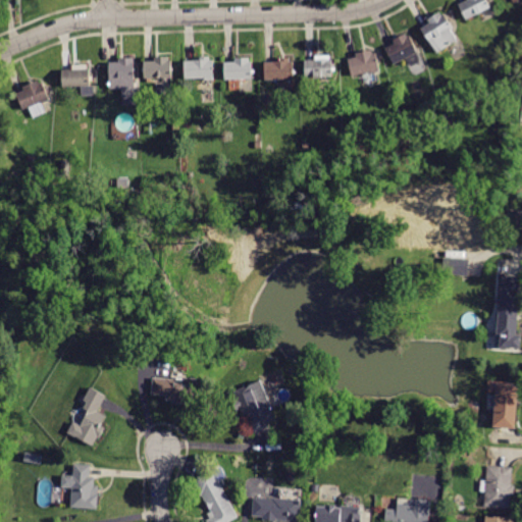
[(486,0),(490,8),(467,20),(460,5),(468,0),(486,0)]
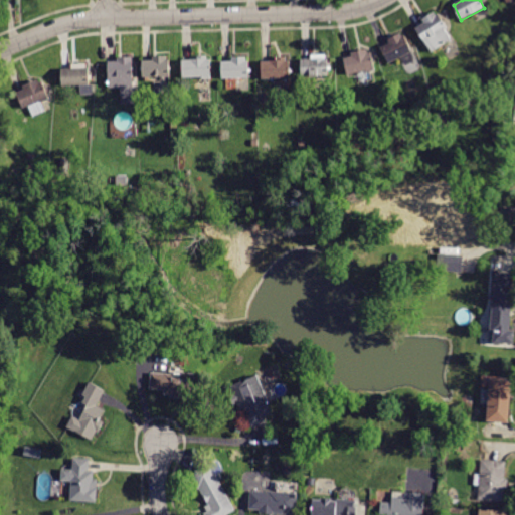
[(424,22),(422,20),(435,13),(437,15),(438,14),(447,28),(445,30),(451,39),(432,52),(416,27),(424,22)]
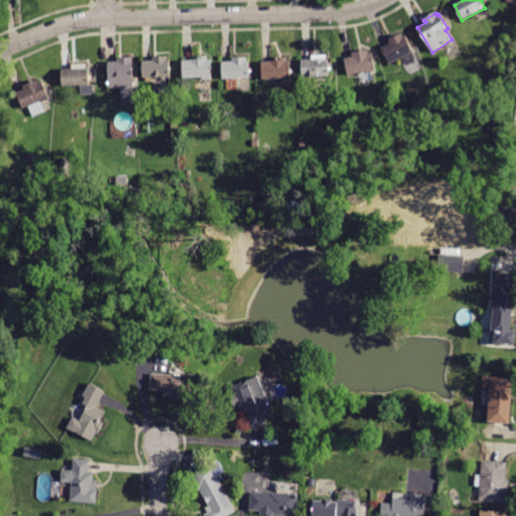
[(391,43),(389,40),(401,33),(403,37),(405,36),(413,51),(390,63),(382,48),(391,43)]
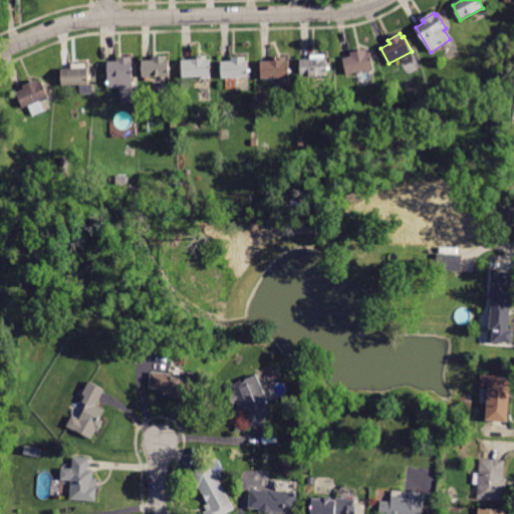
[(351,56),(350,53),(366,49),(367,52),(370,52),(374,68),(347,75),(343,58),(351,56)]
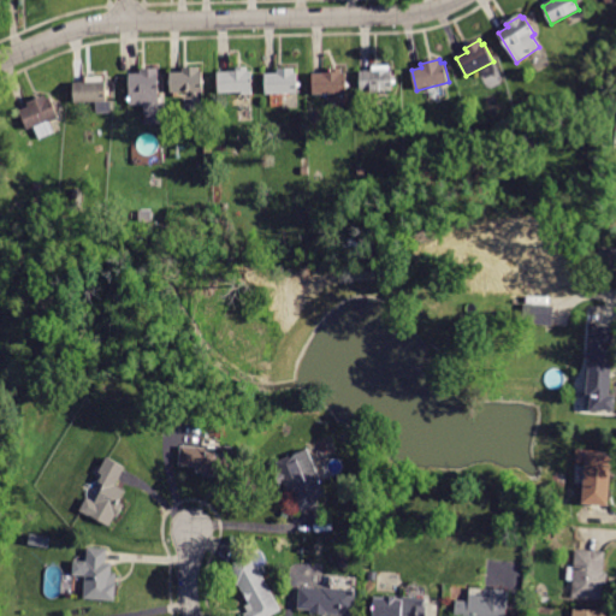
[(373,71),(373,66),(390,66),(390,71),(394,71),(395,90),(362,92),(361,71),(373,71)]
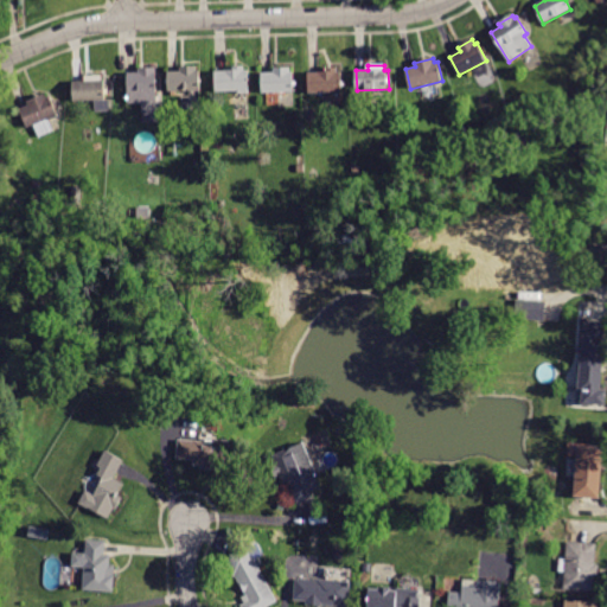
[(181,71),(180,66),(197,66),(197,71),(200,71),(200,90),(168,91),(168,71),(181,71)]
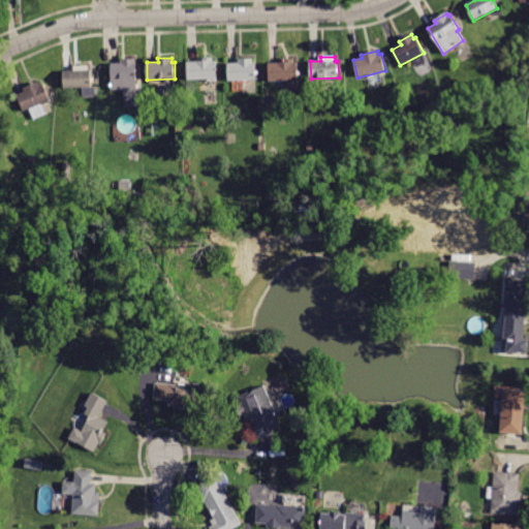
[(205,61),(205,59),(213,59),(213,61),(215,61),(216,79),(189,80),(188,62),(205,61)]
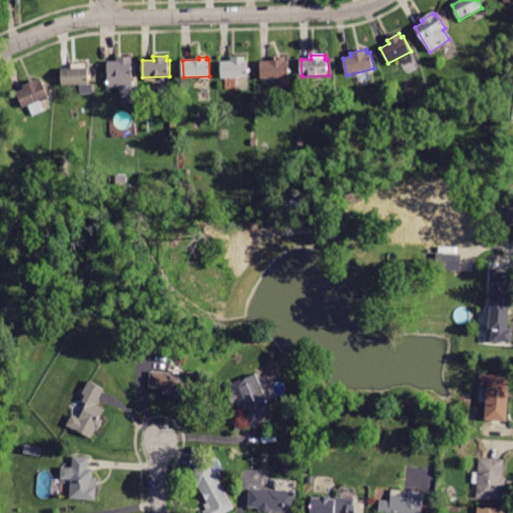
[(231,61),(231,58),(245,57),(245,61),(247,61),(247,78),(222,79),(222,61),(231,61)]
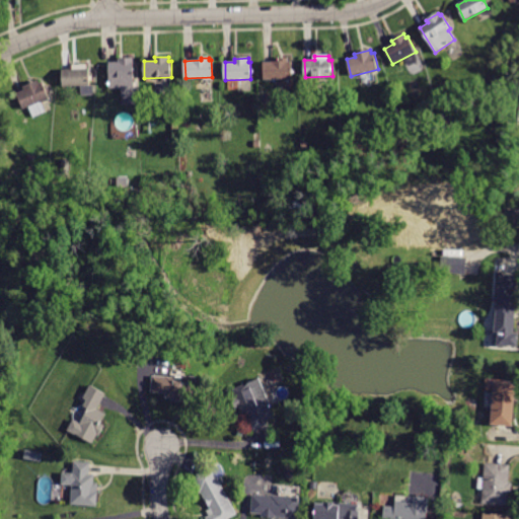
[(280,62),(280,59),(289,58),(290,62),(293,62),(294,81),(285,82),(285,79),(266,80),(265,62),(280,62)]
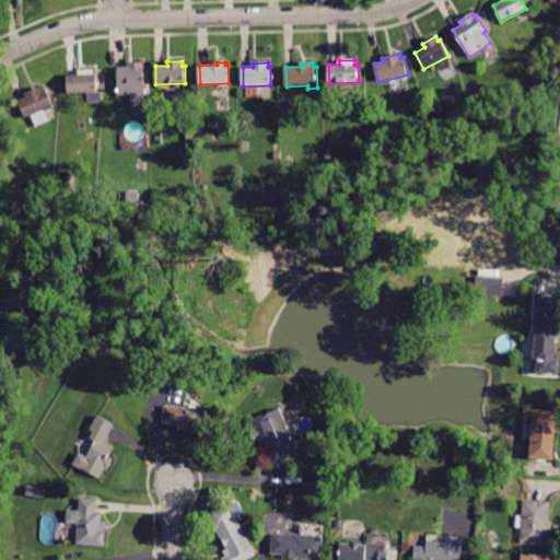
[(128,66),(128,63),(144,63),(144,94),(148,94),(148,113),(132,113),(132,95),(119,95),(118,66),(128,66)]
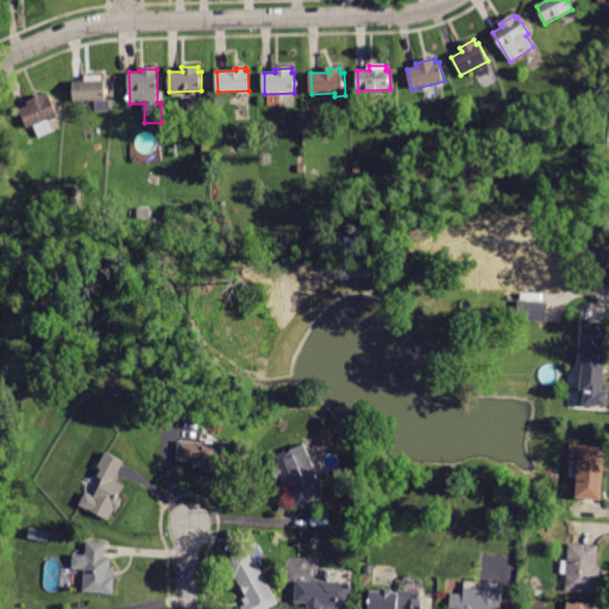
[(86,81),(86,76),(102,75),(102,81),(106,81),(107,101),(111,101),(111,112),(96,112),(96,100),(75,101),(74,82),(86,81)]
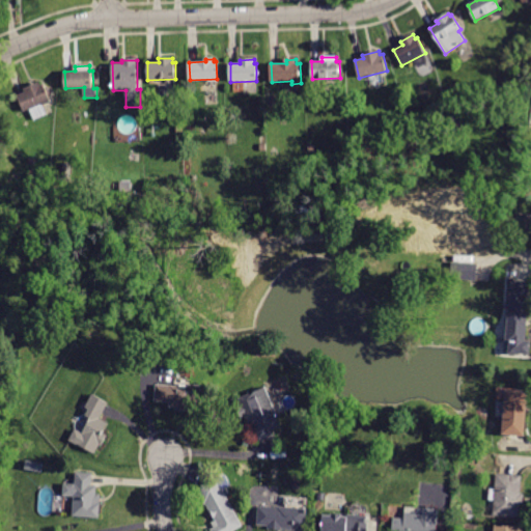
[(25,92),(24,89),(39,83),(40,86),(44,84),(52,102),(44,106),(48,115),(35,120),(30,110),(25,112),(18,95),(25,92)]
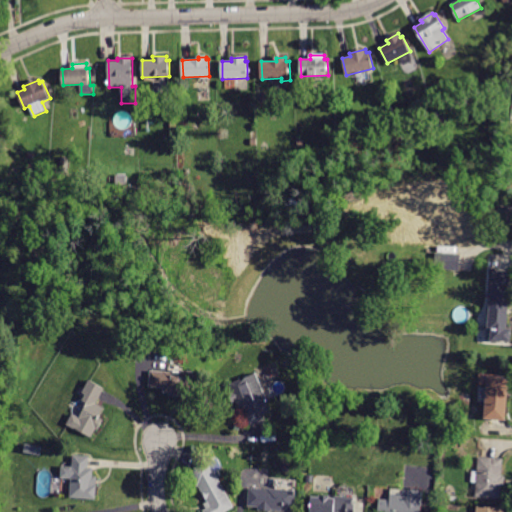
[(436,127),(433,119),(443,115),(447,123),(436,127)]
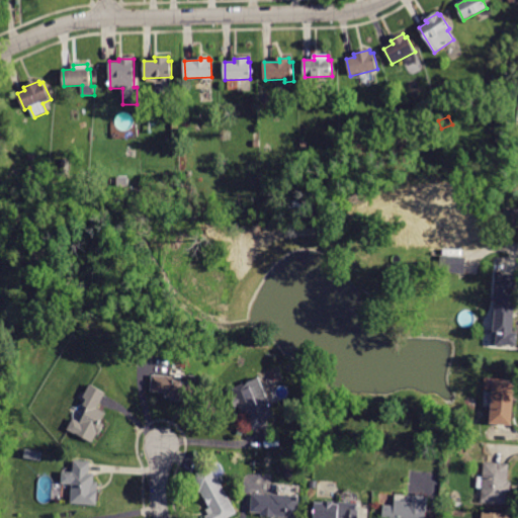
[(68,173),(61,172),(64,159),(71,160),(68,173)]
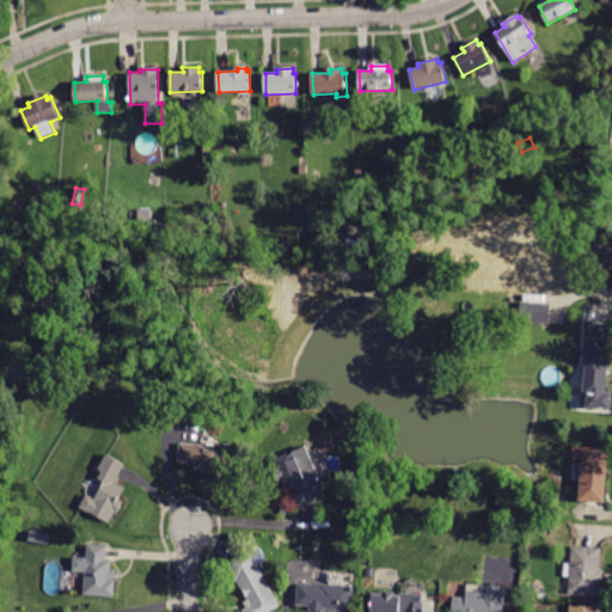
[(139,220),(139,210),(151,209),(152,219),(139,220)]
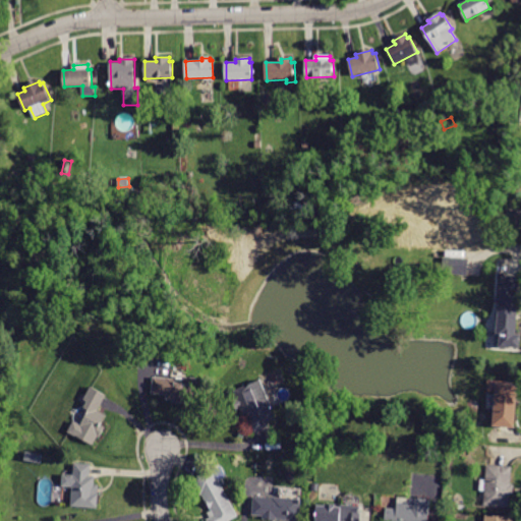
[(467,275),(467,276),(452,275),(453,258),(469,259),(467,275)]
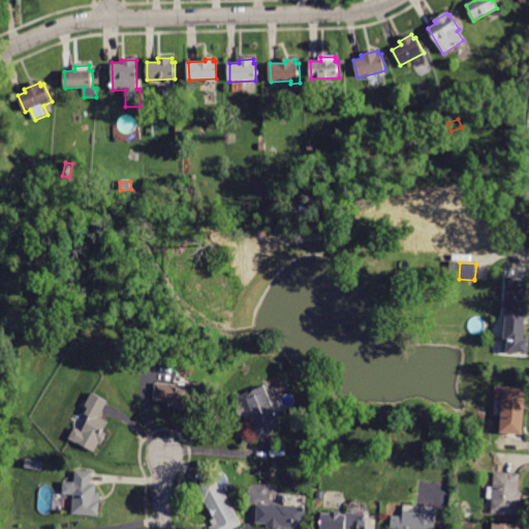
[(528,282),(527,303),(523,303),(523,310),(526,311),(524,340),(528,340),(527,354),(506,352),(507,341),(504,341),(509,280),(528,282)]
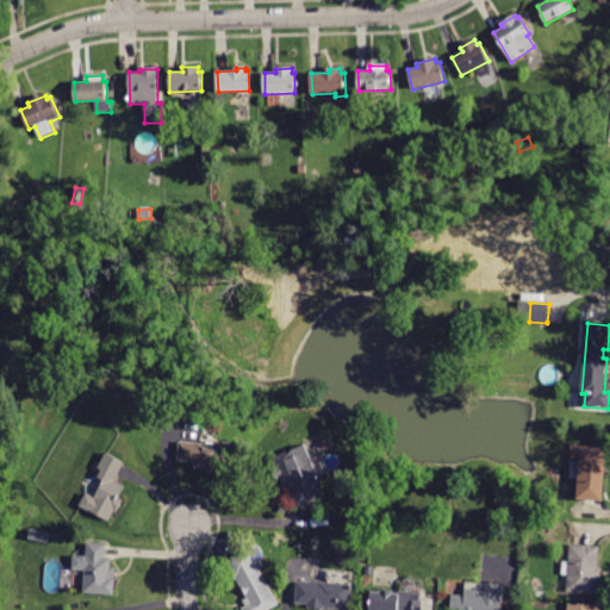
[(217,444),(217,442),(231,443),(229,471),(217,470),(217,473),(204,472),(204,467),(194,467),(194,462),(179,461),(180,442),(217,444)]
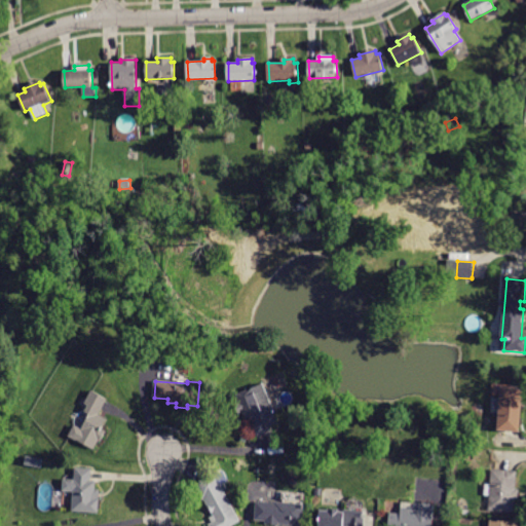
[(275,411),(273,412),(278,423),(269,427),(271,433),(259,438),(251,418),(248,420),(237,396),(264,384),(275,411)]
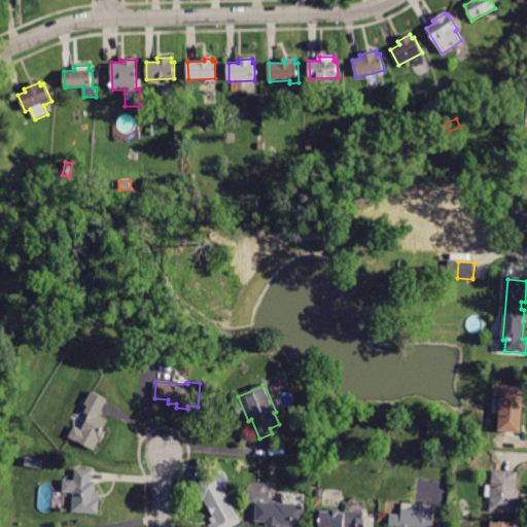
[(520,432),(499,430),(502,386),(524,388),(520,432)]
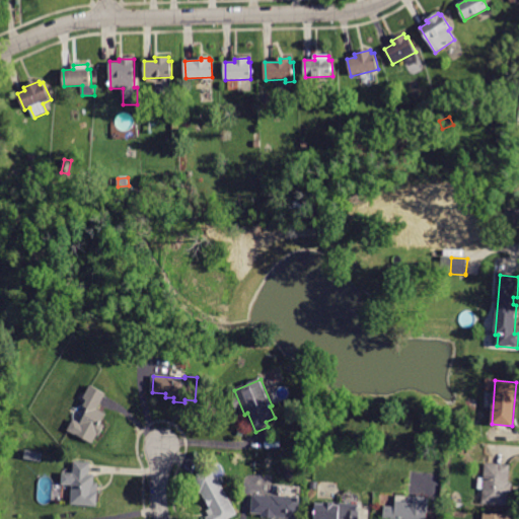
[(99,409),(106,413),(101,423),(104,425),(98,436),(97,436),(93,444),(68,431),(74,420),(80,424),(88,409),(84,405),(87,399),(84,397),(90,385),(106,394),(99,409)]
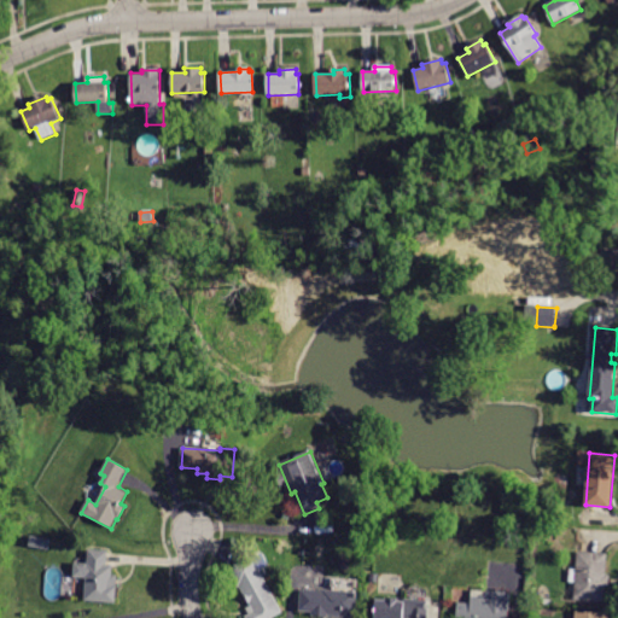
[(112,566),(112,575),(117,576),(116,602),(85,600),(87,578),(75,577),(75,563),(88,564),(89,549),(109,551),(108,565),(112,566)]
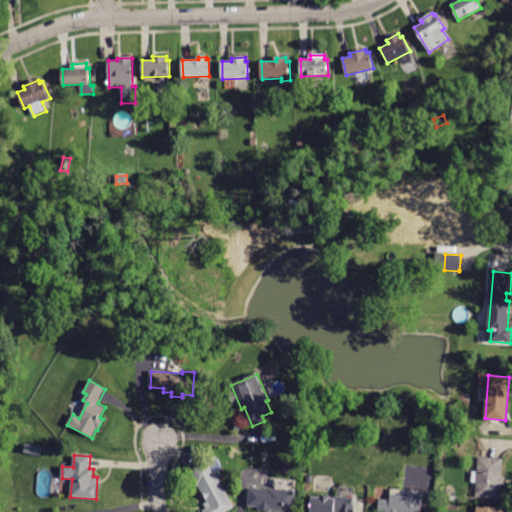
[(504,459),(502,476),(506,476),(505,487),(501,486),(500,499),(476,497),(477,483),(471,483),(472,472),(478,472),(480,457),(504,459)]
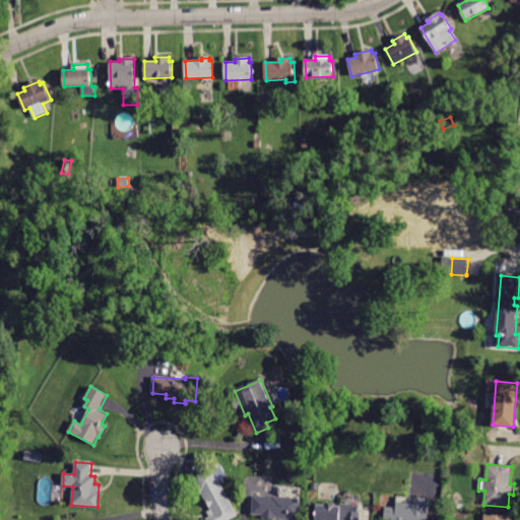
[(212,468),(238,515),(229,519),(206,519),(210,517),(207,512),(211,510),(202,494),(200,495),(192,479),(212,468)]
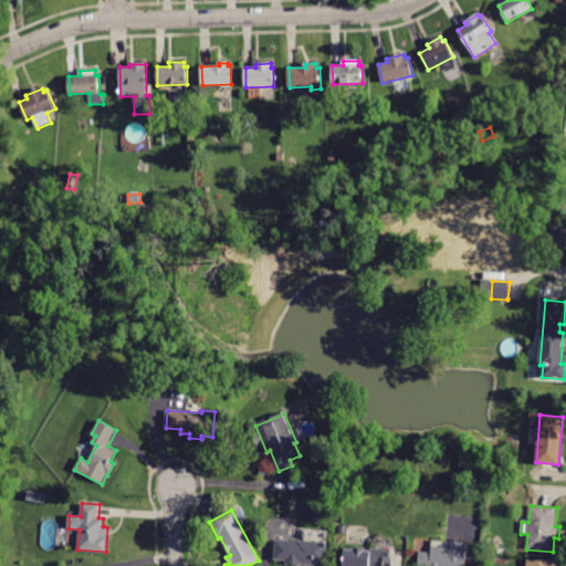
[(296,542),(296,541),(326,543),(325,565),(312,565),(285,564),(286,561),(274,559),(276,540),(296,542)]
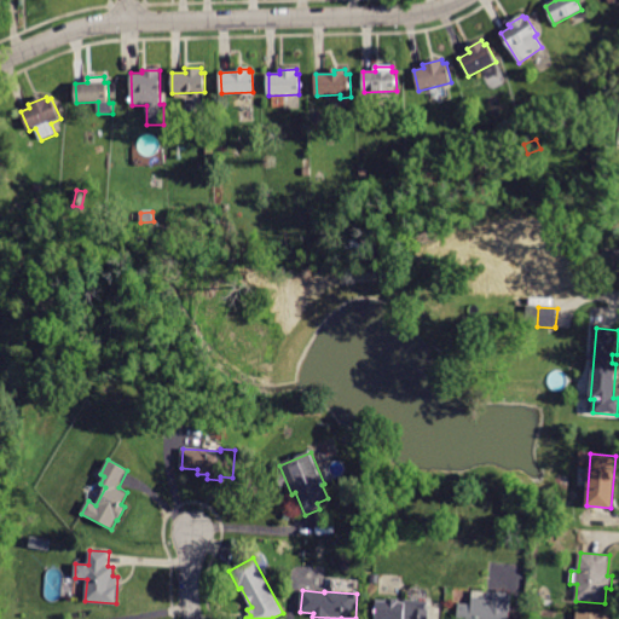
[(512,595),(509,618),(457,618),(460,603),(473,605),(474,591),(512,595)]
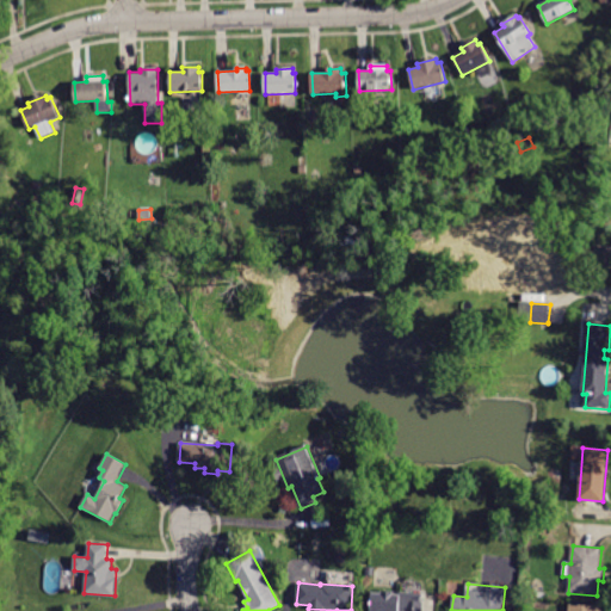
[(423,594),(421,610),(405,610),(405,606),(400,606),(400,610),(370,610),(371,593),(382,594),(382,592),(423,594)]
